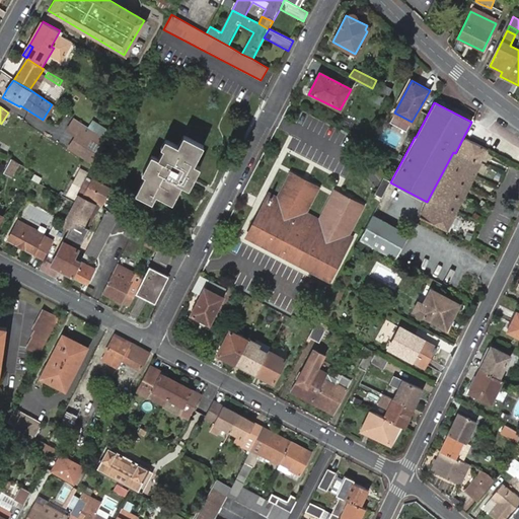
[(90,163),(105,139),(73,119),(59,143),(90,163)]
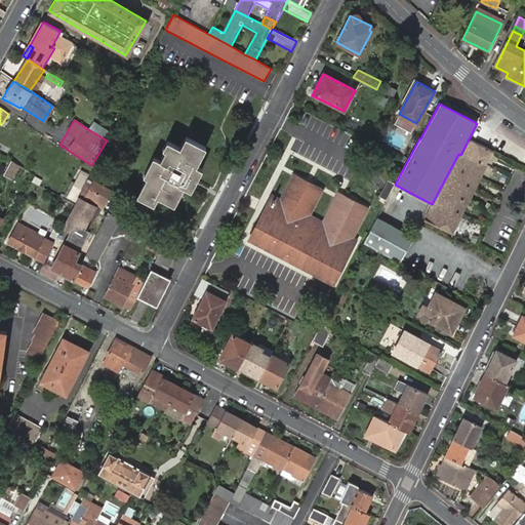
[(189,178),(193,180),(195,182),(201,171),(192,166),(202,147),(188,139),(183,150),(168,143),(163,151),(168,153),(162,163),(155,160),(145,178),(149,180),(138,198),(153,206),(156,199),(170,206),(179,188),(183,190),(189,178)]
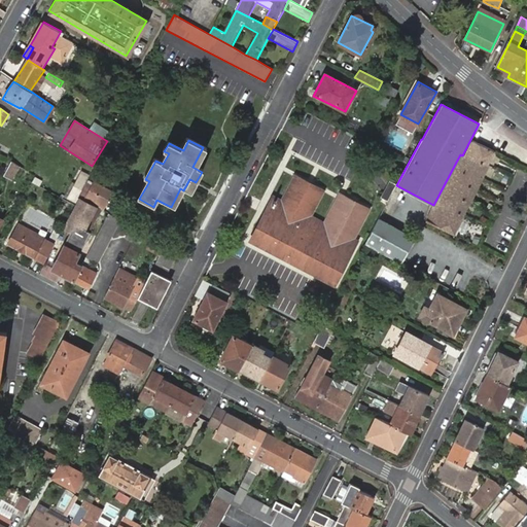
[(452,236),(496,153),(475,142),(466,159),(462,155),(460,154),(433,205),(424,221),(452,236)]
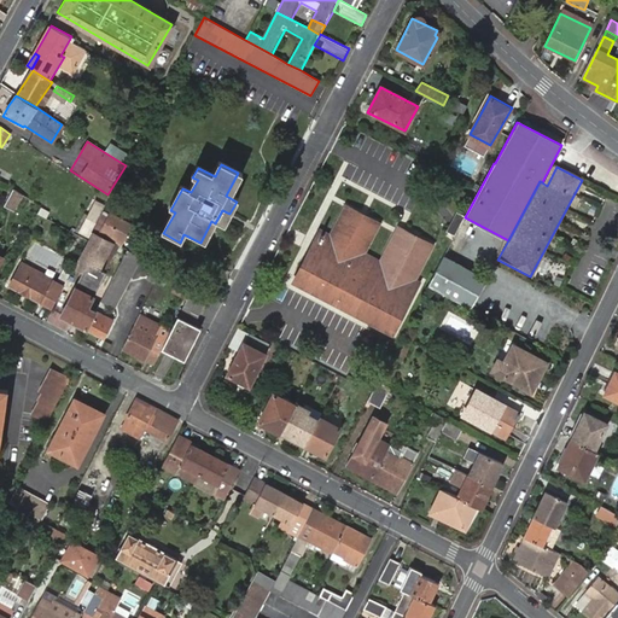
[(3,204),(11,210),(19,194),(11,188),(3,204)]
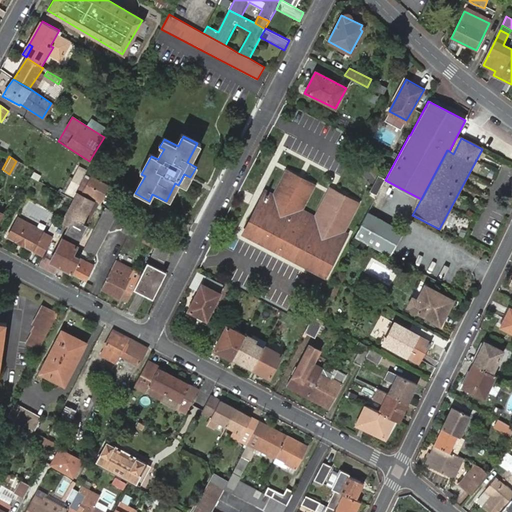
[(381,156),(378,162),(387,166),(390,160),(381,156)]
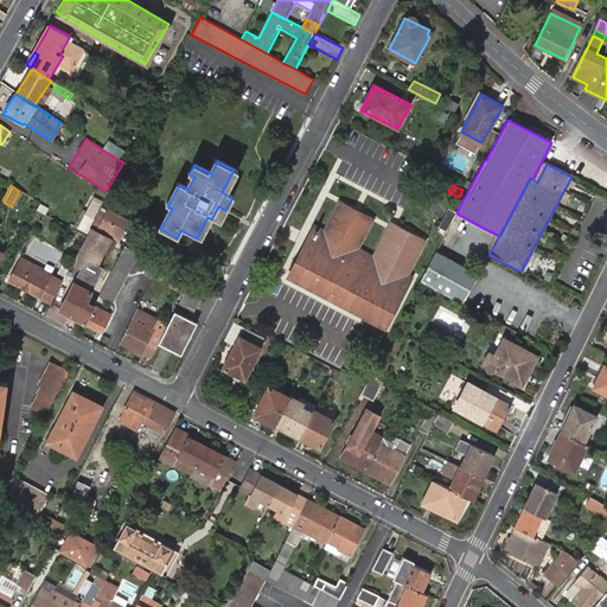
[(18,210),(26,195),(19,191),(11,206),(18,210)]
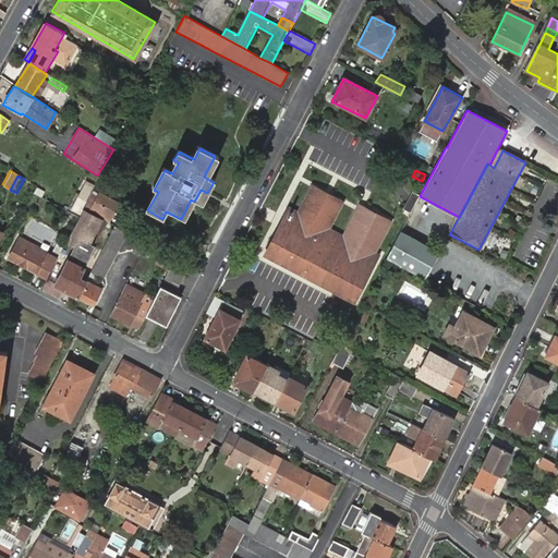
[(77,208),(82,211),(83,210),(93,190),(85,185),(70,214),(74,216),(77,208)]
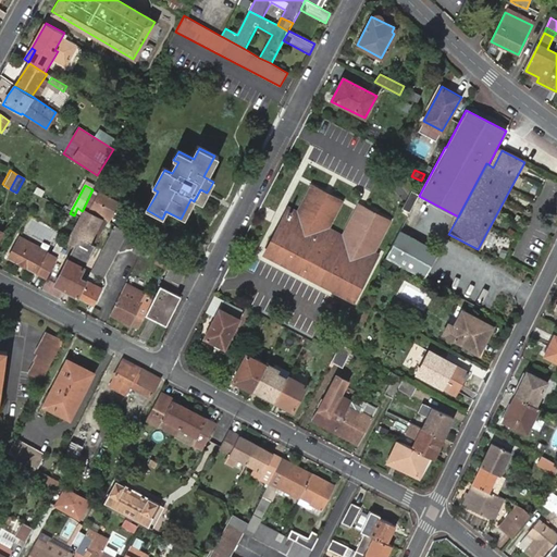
[(280,227),(265,254),(353,299),(376,254),(372,251),(391,218),(363,203),(346,238),(345,240),(325,229),(339,200),(313,187),(297,217),(295,222),(298,223),(293,234),(280,227)]
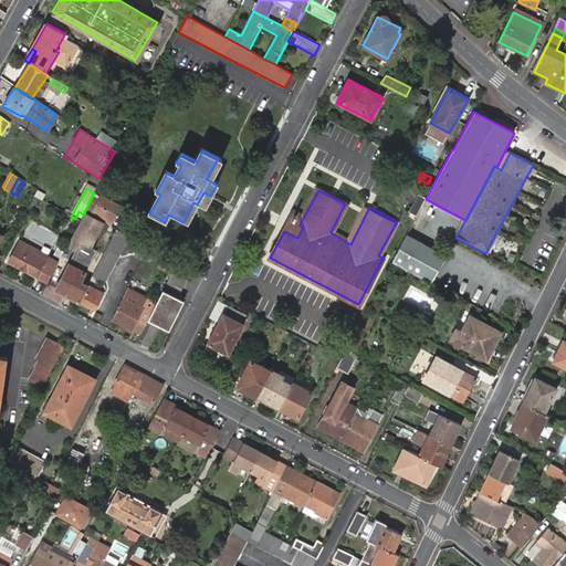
[(201,207),(208,195),(203,192),(197,205),(201,207)]
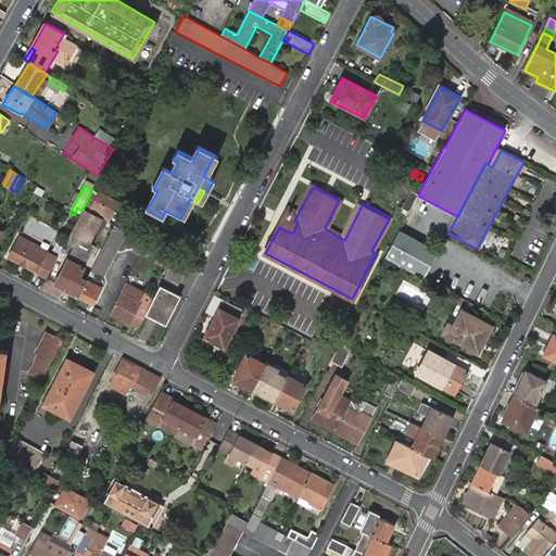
[(87,212),(100,219),(105,223),(116,202),(98,191),(87,212)]
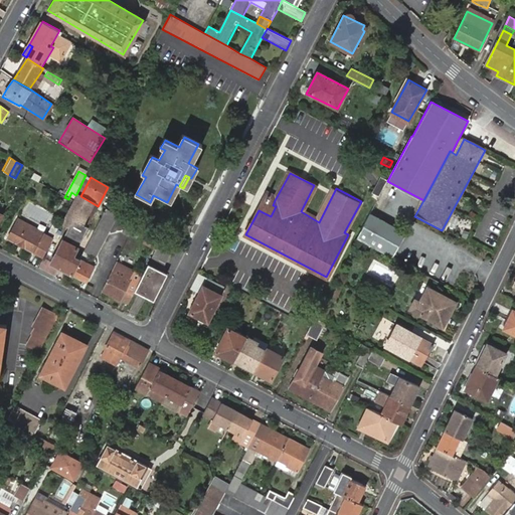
[(378,197),(387,181),(380,177),(372,193),(378,197)]
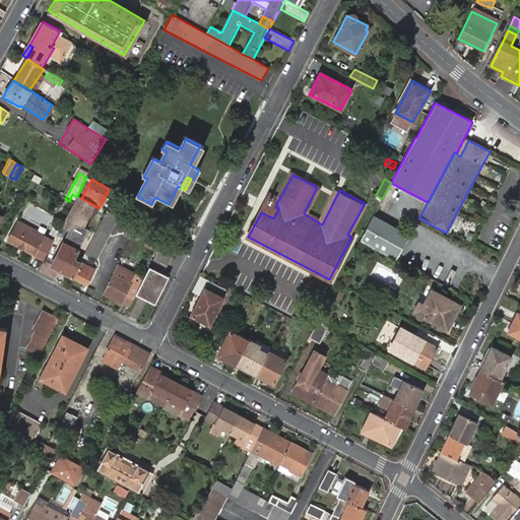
[(69,230),(50,266),(85,285),(93,270),(72,259),(87,230),(81,226),(93,205),(81,198),(78,196),(62,226),(69,230)]
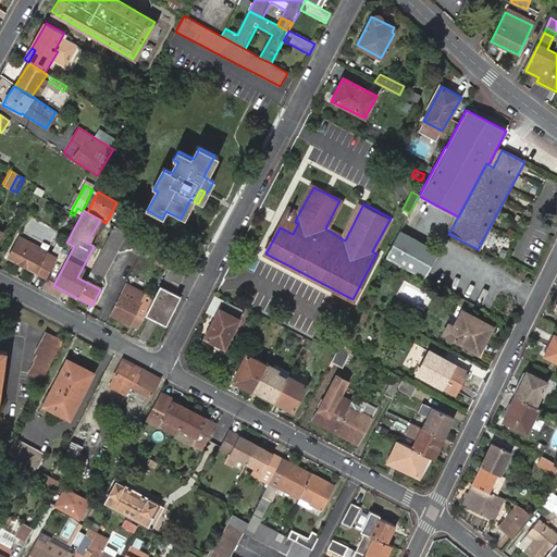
[(295,222),(297,217),(288,210),(280,227),(293,234),(298,223),(295,222)]
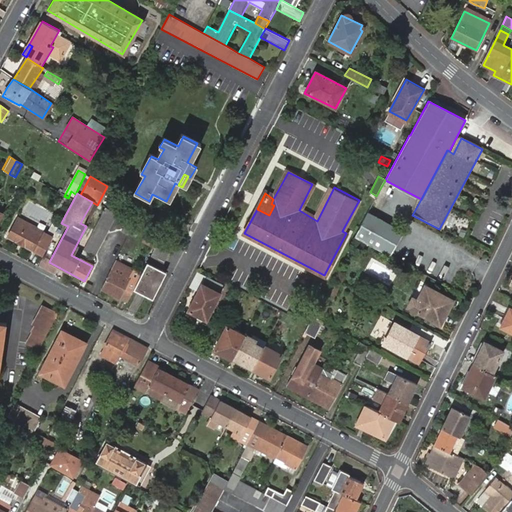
[(117,215),(105,209),(82,252),(94,258),(117,215)]
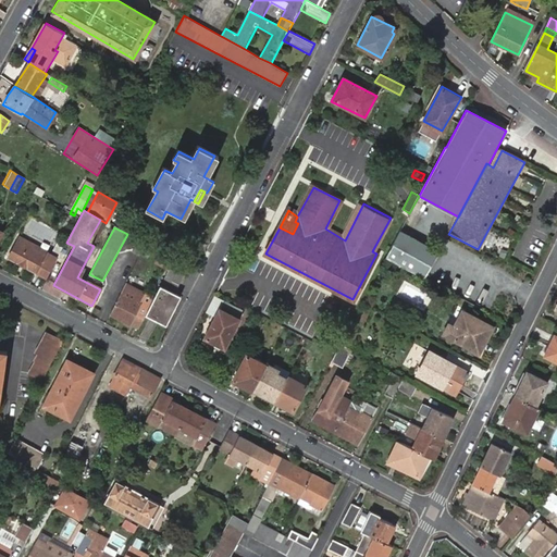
[(399,232),(398,232),(385,257),(423,277),(437,252),(399,232)]
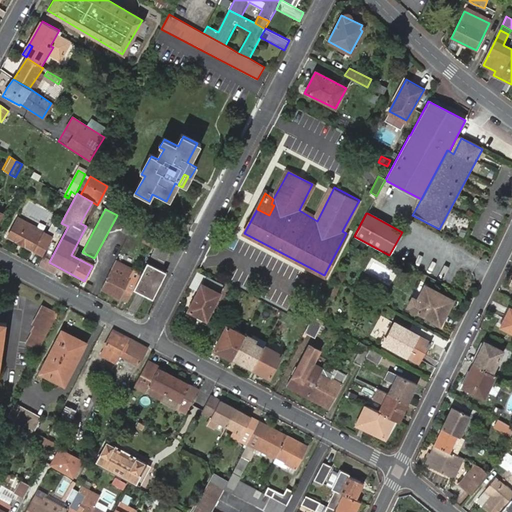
[(42,256),(57,228),(51,225),(47,235),(24,222),(22,226),(15,223),(7,238),(42,256)]
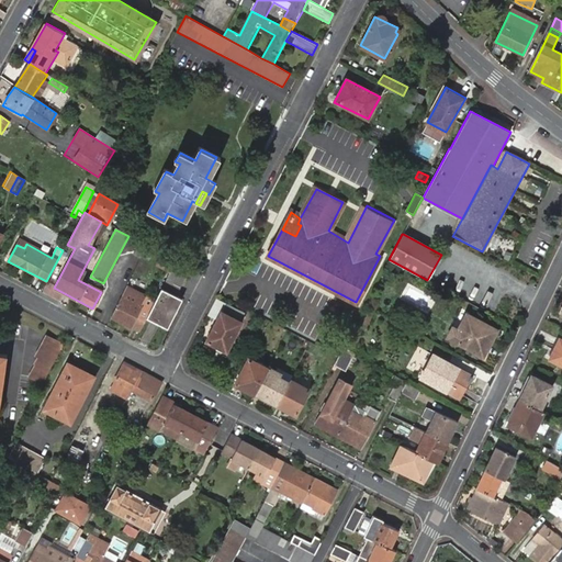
[(168,273),(175,262),(161,256),(156,267),(168,273)]
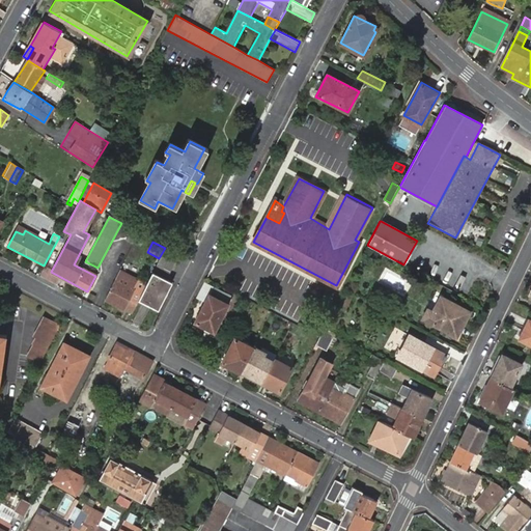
[(165,282),(179,255),(165,247),(165,248),(159,258),(140,295),(137,301),(158,312),(172,285),(165,282)]
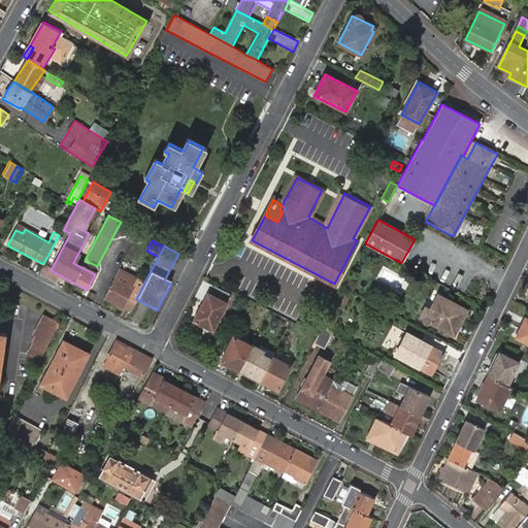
[(113,278),(103,298),(130,312),(136,299),(139,293),(113,278)]
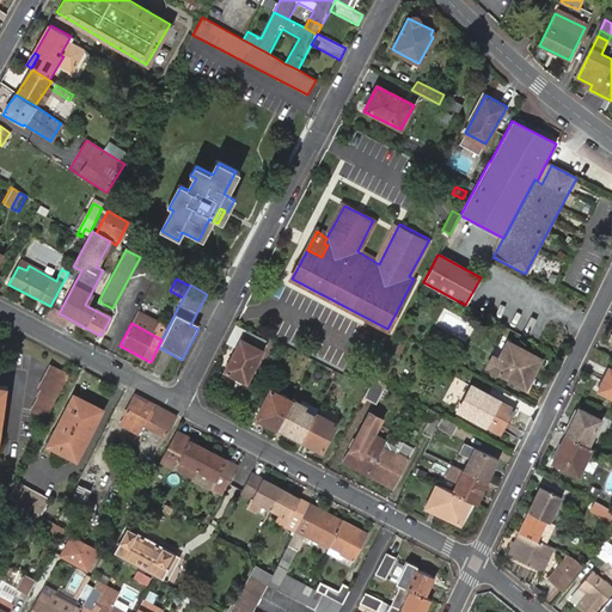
[(248,329),(237,323),(227,341),(237,346),(242,337),(242,338),(248,329)]
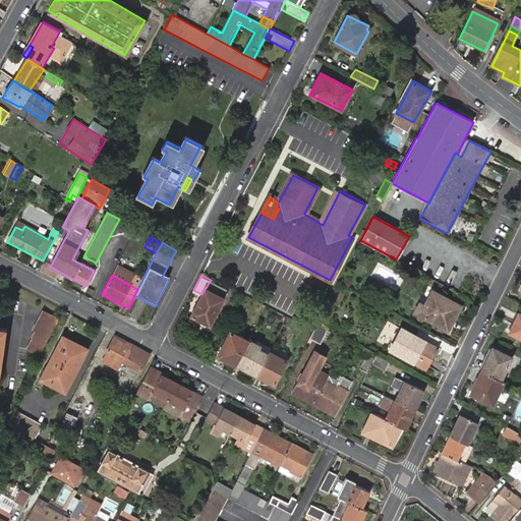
[(201,294),(190,314),(210,325),(224,297),(223,296),(228,287),(211,278),(211,280),(206,288),(206,287),(201,294)]
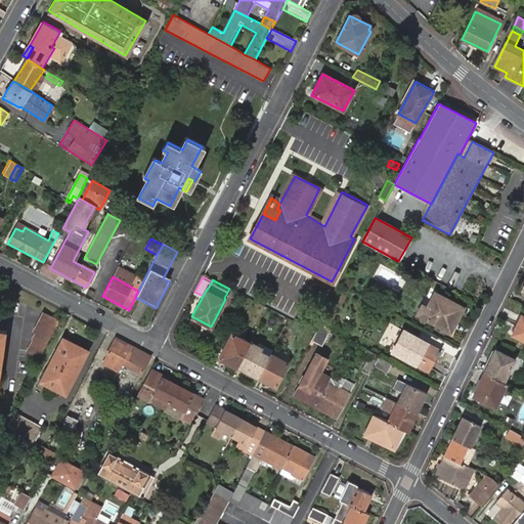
[(429,319),(449,331),(456,318),(453,316),(459,306),(436,294),(427,308),(433,311),(429,319)]
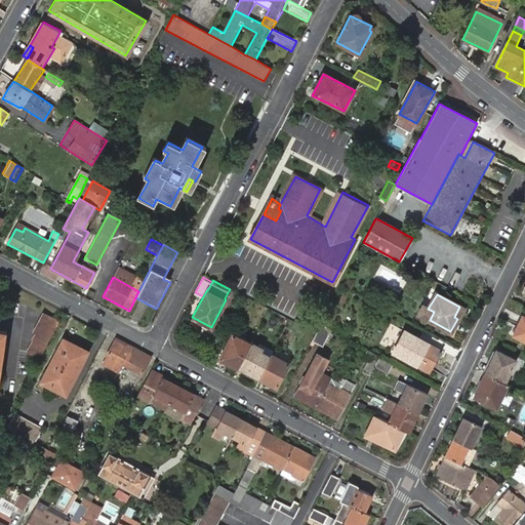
[(454,317),(457,319),(462,309),(459,307),(454,317)]
